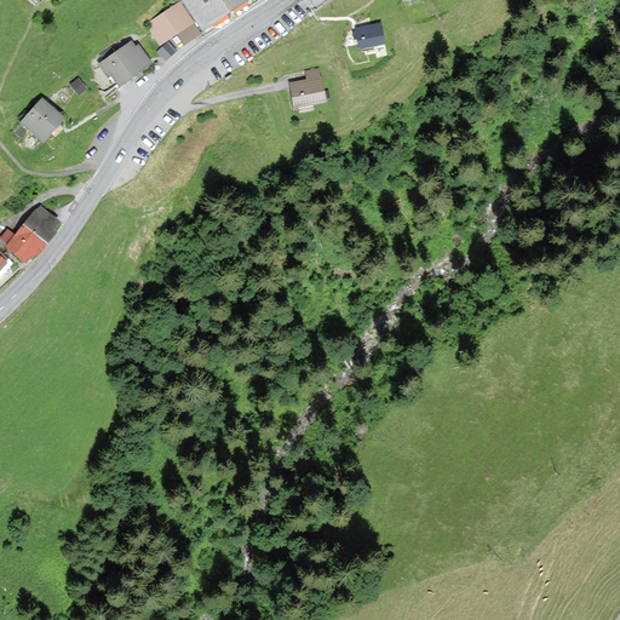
[(184,0),(204,27),(244,0),(184,0)]
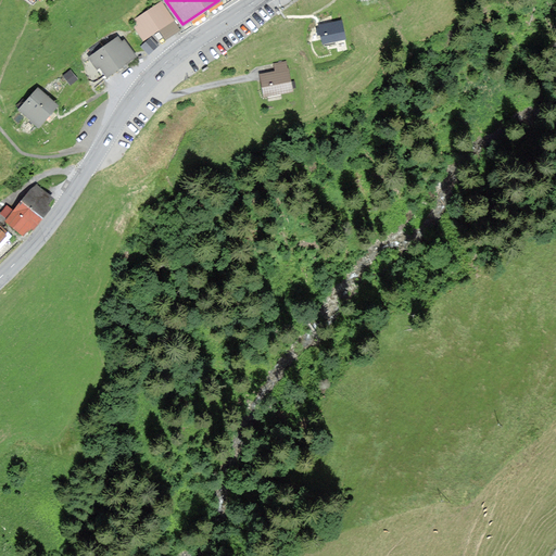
[(171,23),(160,4),(128,23),(140,41),(171,23)]
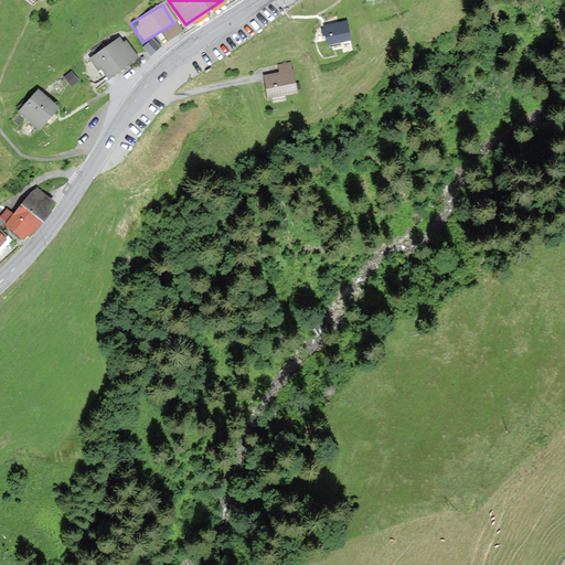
[(345,23),(326,28),(329,43),(349,39),(345,23)]
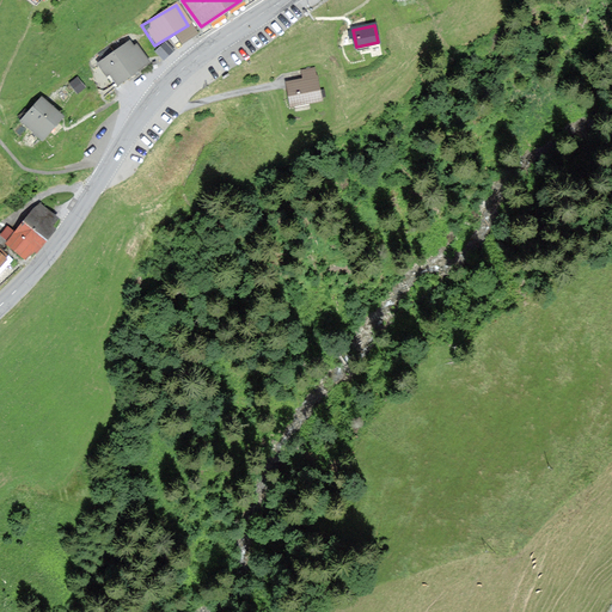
[(171,51),(164,43),(153,53),(160,61),(171,51)]
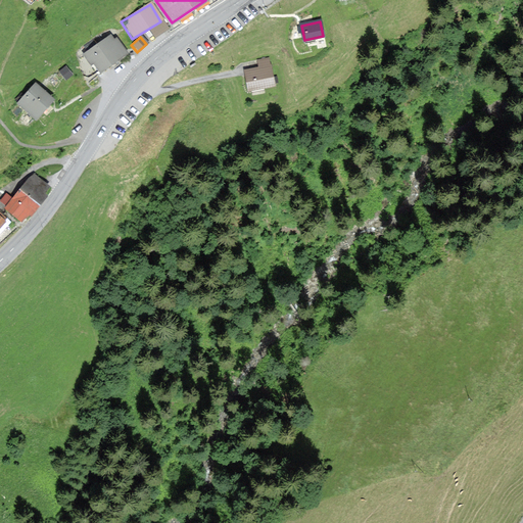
[(114,42),(111,38),(85,55),(91,64),(95,61),(101,70),(127,54),(119,40),(114,42)]
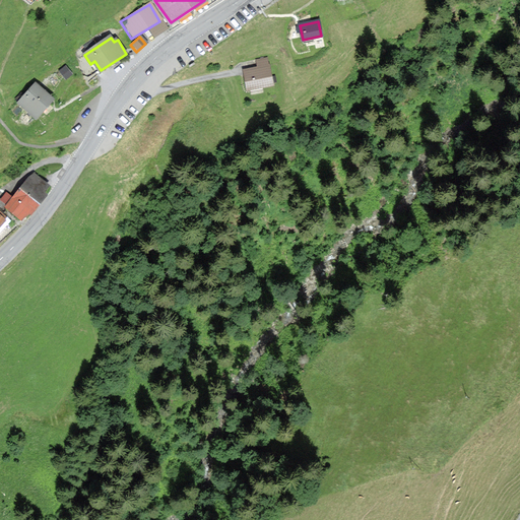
[(272,84),(267,59),(258,61),(259,67),(245,71),(249,89),(272,84)]
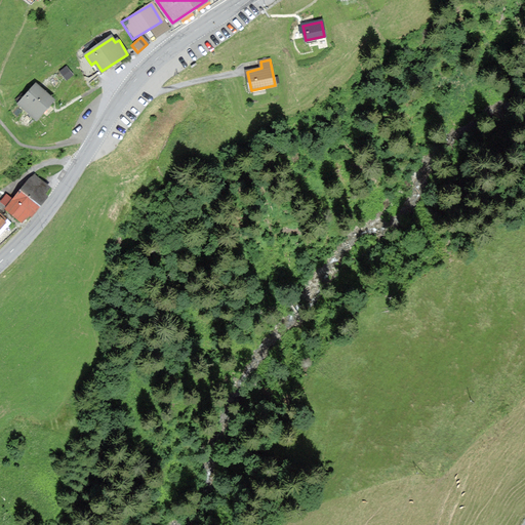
[(74,75),(67,66),(59,72),(67,81),(74,75)]
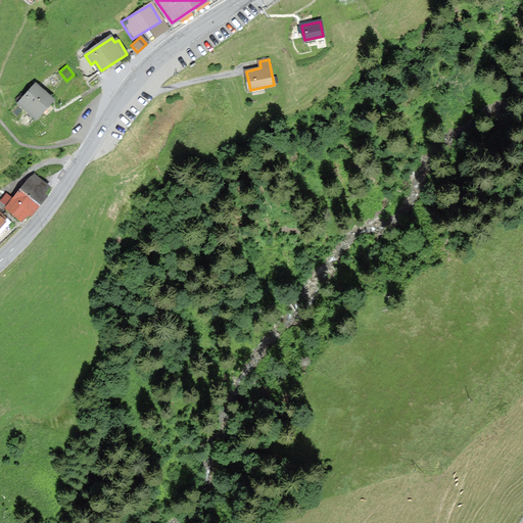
[(55,100),(36,84),(17,104),(37,122),(55,100)]
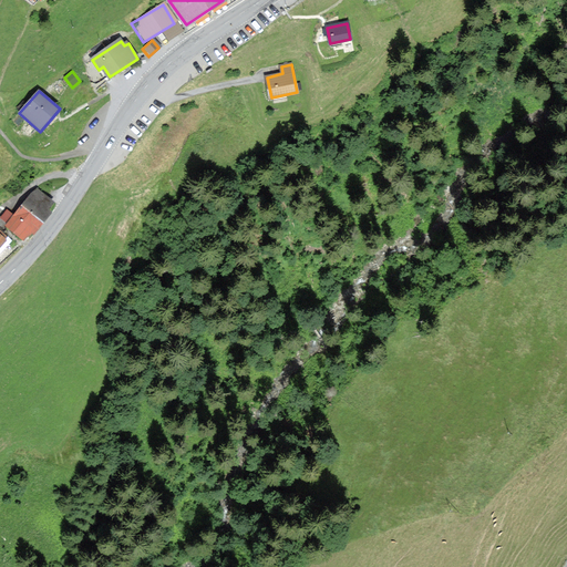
[(57,204),(37,187),(13,215),(8,209),(1,217),(6,222),(3,225),(24,243),(31,235),(34,236),(53,214),(50,210),(57,204)]
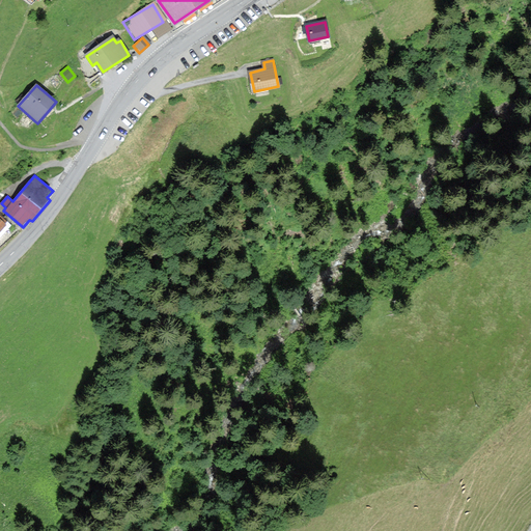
[(0,217),(0,245),(12,231),(7,227),(9,224),(1,217),(0,217)]
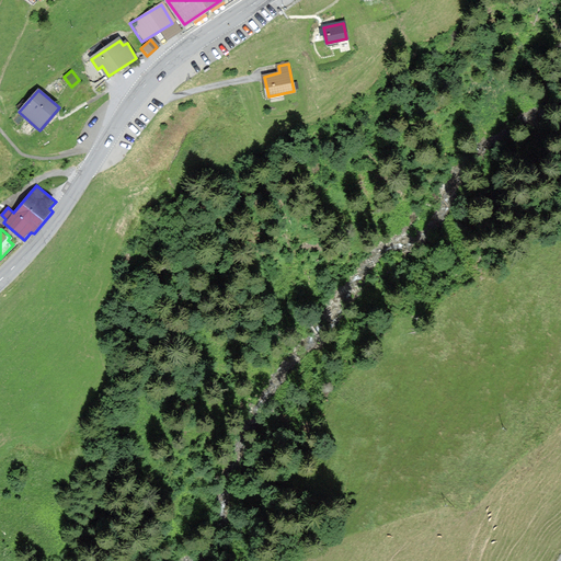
All buildings are outlined.
